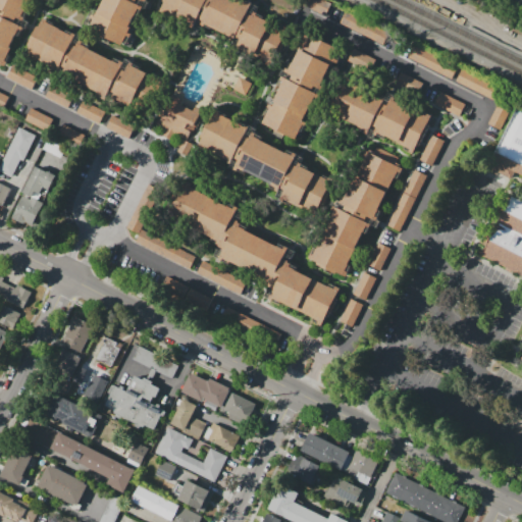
[(30,0),(22,16),(24,17),(23,20),(17,17),(4,10),(0,8),(0,0),(30,0)]
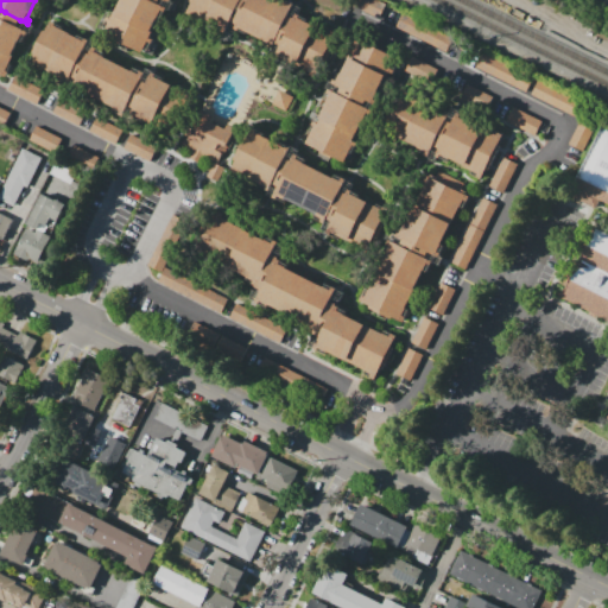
[(168,7),(165,11),(162,10),(158,18),(157,17),(151,31),(152,31),(150,37),(151,38),(152,39),(151,43),(147,42),(141,52),(128,45),(127,49),(115,43),(116,40),(103,33),(108,21),(105,20),(106,16),(111,18),(113,12),(114,13),(120,0),(153,0),(158,2),(168,7)]
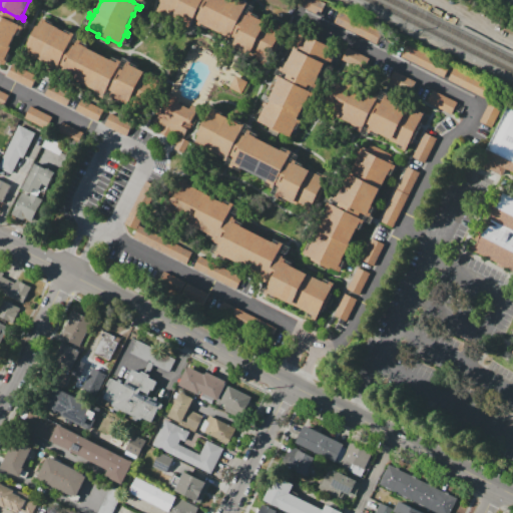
[(194,18),(191,24),(158,8),(161,2),(159,1),(159,0),(202,0),(199,7),(197,13),(194,18)]
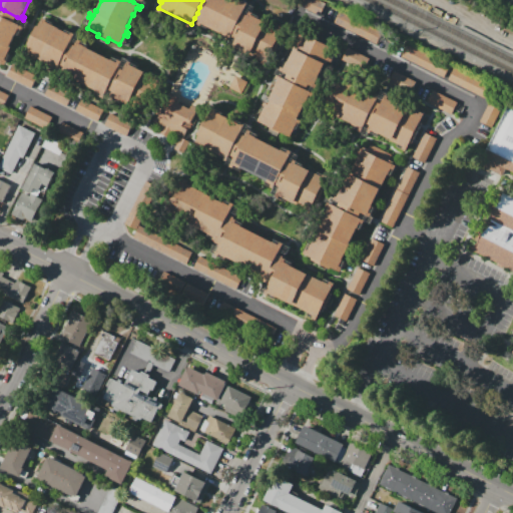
[(199,20),(194,18),(197,13),(198,14),(201,8),(199,7),(202,0),(208,0),(208,1),(207,0),(204,6),(206,6),(199,20)]
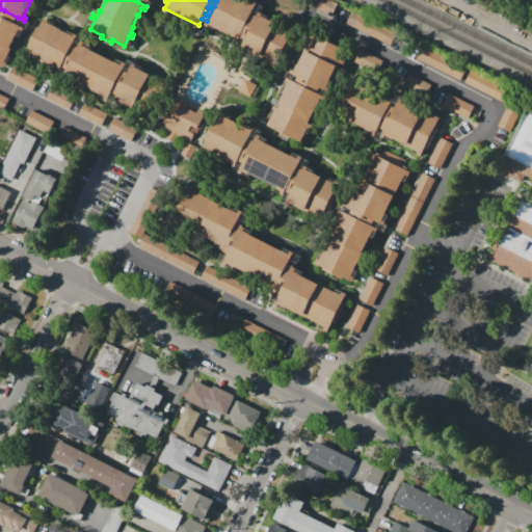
[(216,0),(246,0),(253,3),(254,1),(257,3),(253,12),(249,18),(246,23),(240,36),(239,37),(210,22),(208,26),(205,24),(207,21),(214,6),(216,1),(216,0)]
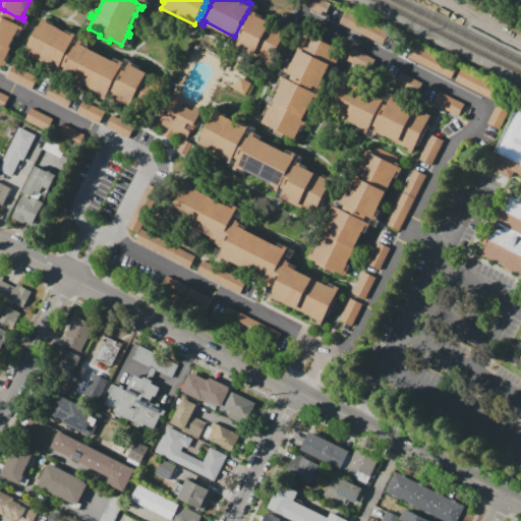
[(302,5),(304,0),(321,0),(327,3),(322,14),(302,5)]
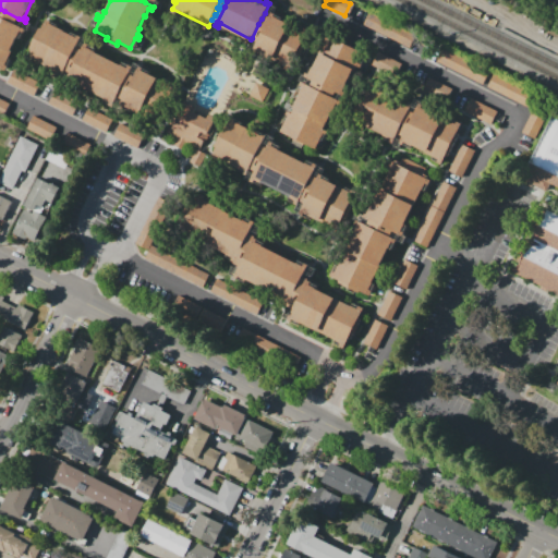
[(0,11),(4,13),(4,11),(19,19),(15,24),(11,21),(11,20),(7,16),(5,19),(0,15),(0,11)]
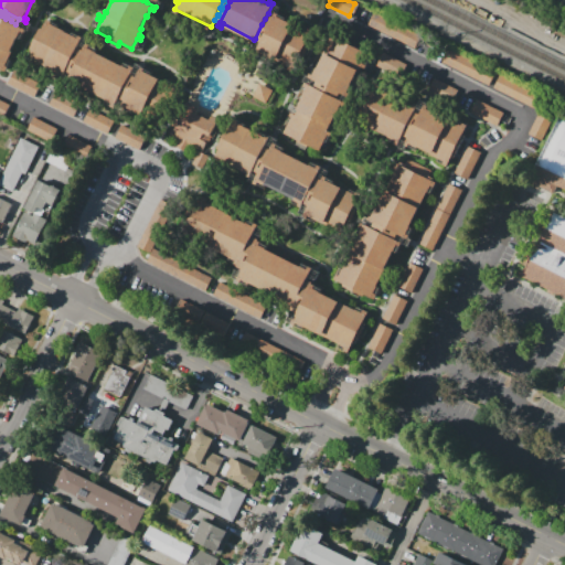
[(274,16),(275,12),(278,13),(277,17),(305,30),(307,28),(312,30),(307,41),(309,42),(298,62),(297,61),(291,71),(287,68),(288,66),(260,52),(259,54),(255,52),(260,42),(263,38),(266,31),(274,16)]
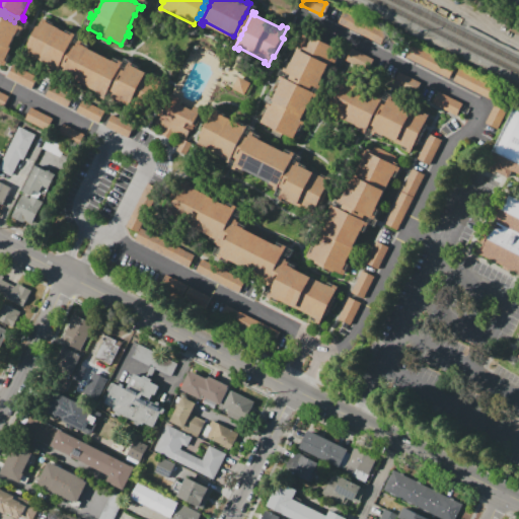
[(239,39),(234,35),(240,22),(242,23),(245,17),(243,17),(246,12),(251,14),(244,28),(242,27),(239,33),(241,34),(239,39)]
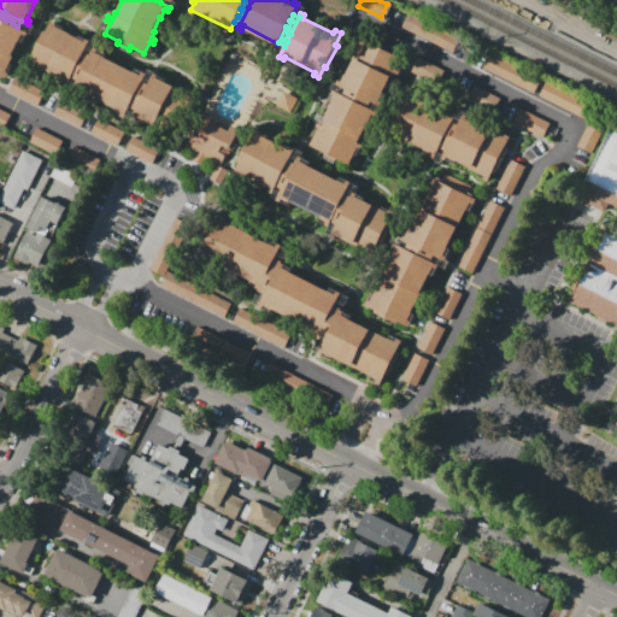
[(0,17),(6,21),(12,23),(17,27),(28,31),(27,35),(23,33),(12,56),(5,71),(7,72),(5,77),(0,75),(0,17)]
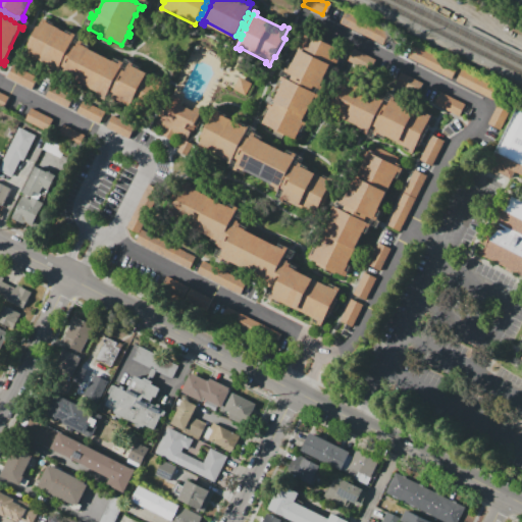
[(348,27),(354,15),(387,33),(382,44),(348,27)]
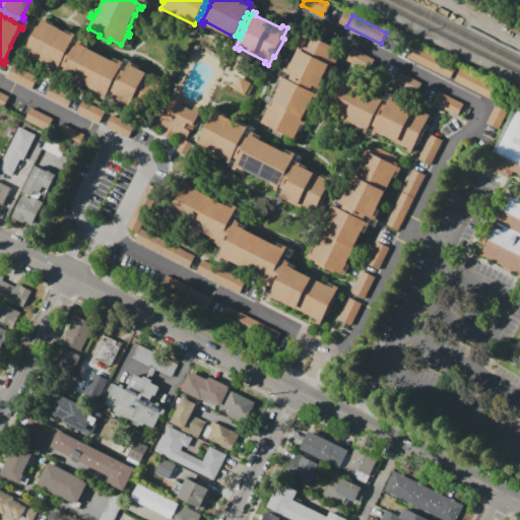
[(43,17),(47,19),(46,21),(57,26),(72,35),(73,33),(76,34),(71,44),(69,48),(67,53),(60,65),(58,71),(24,54),(28,46),(27,45),(37,25),(39,26),(43,17)]
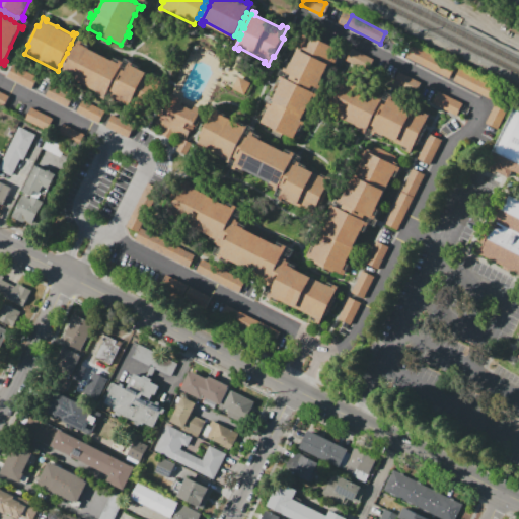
[(284,70),(285,67),(288,69),(297,51),(296,50),(303,36),(301,35),(302,32),(338,50),(332,58),(337,60),(335,63),(330,61),(319,84),(322,85),(320,88),(312,85),(300,78),(297,77),(291,74),(284,70)]
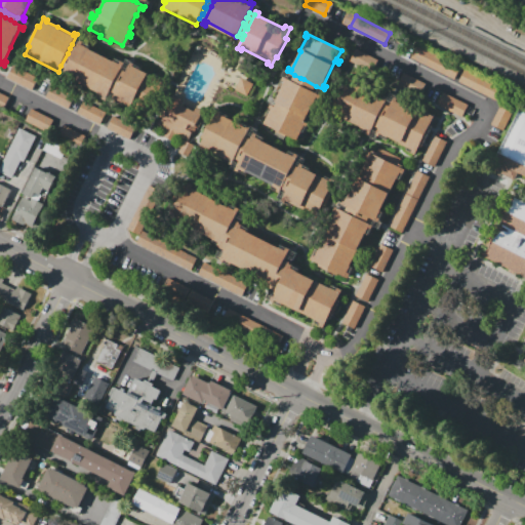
[(80,40),(83,41),(82,44),(89,48),(114,61),(120,64),(122,61),(124,63),(121,69),(115,81),(113,86),(111,90),(106,99),(103,98),(104,96),(66,77),(65,79),(62,78),(66,69),(69,64),(71,59),(77,46),(80,40)]
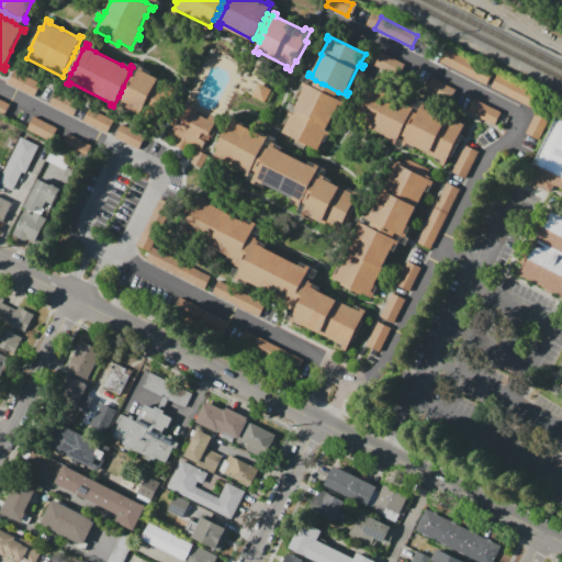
[(77,47),(75,52),(77,53),(75,58),(72,57),(65,70),(70,74),(74,68),(71,67),(74,63),(76,64),(82,49),(77,47)]
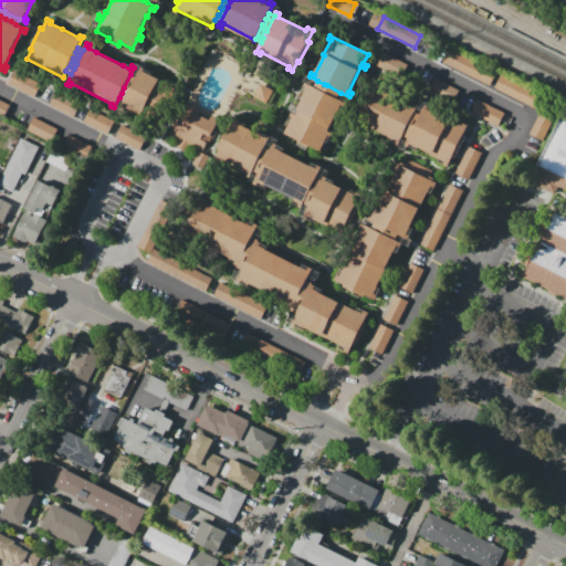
[(442,62),(448,50),(494,73),(489,85),(442,62)]
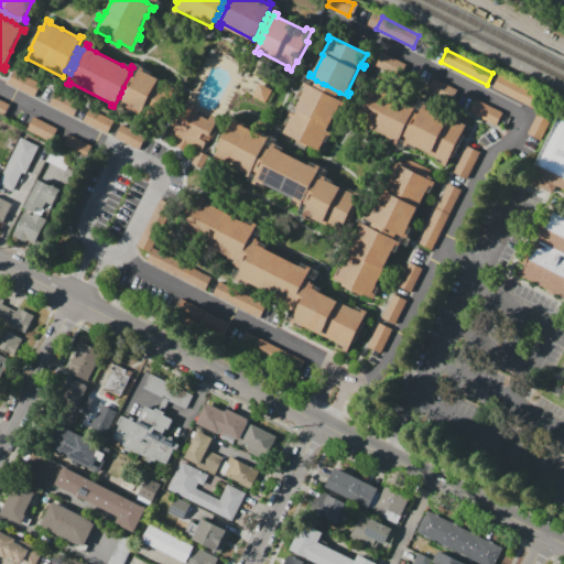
[(381,53),(407,65),(400,77),(376,65),(381,53)]
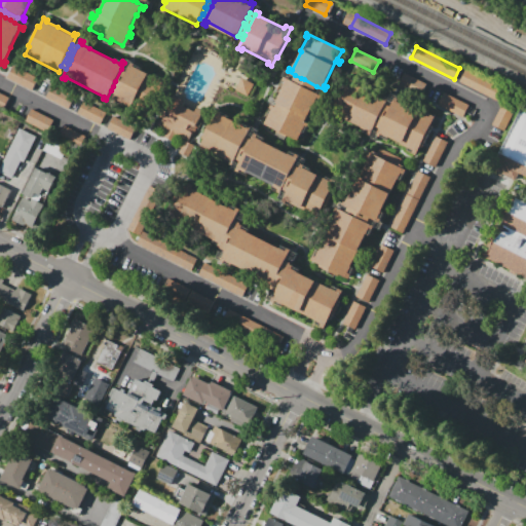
[(132,62),(135,64),(134,66),(161,79),(162,77),(165,78),(147,117),(143,115),(145,113),(117,100),(115,102),(113,101),(116,94),(122,81),(124,76),(127,72),(132,62)]
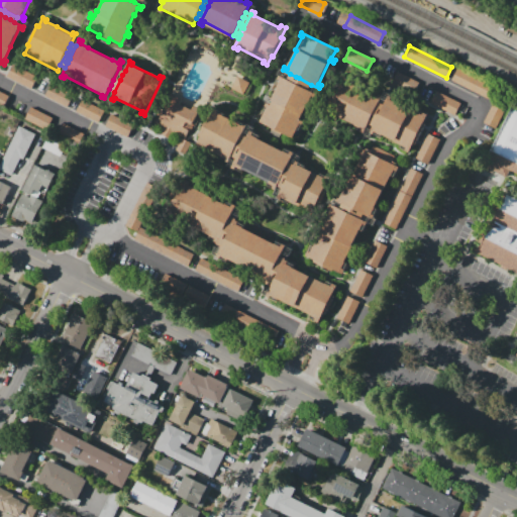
[(6,77),(12,65),(36,76),(30,89),(6,77)]
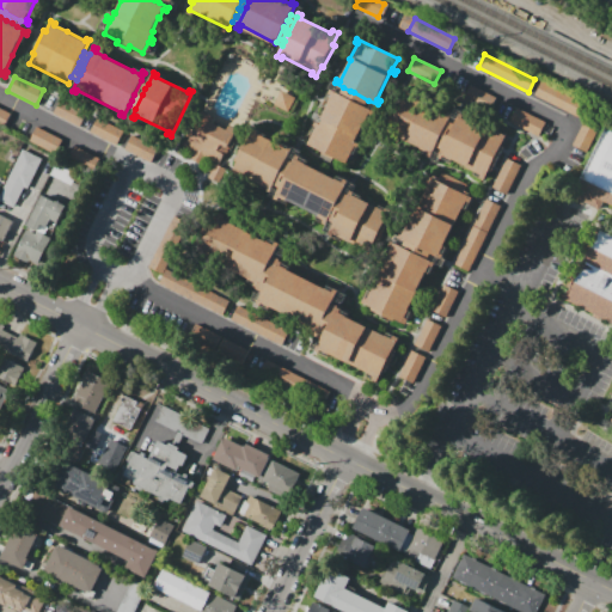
[(141,80),(134,95),(136,96),(134,102),(132,101),(129,105),(135,109),(142,95),(140,93),(142,87),(145,89),(148,84),(141,80)]
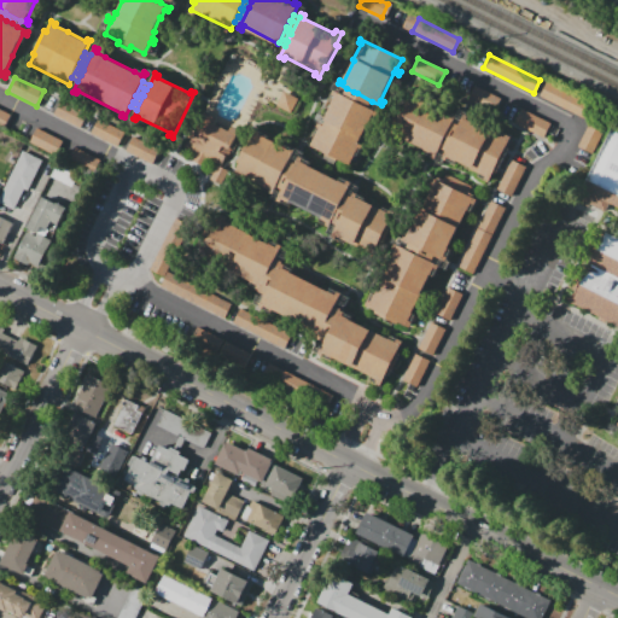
[(538,95),(546,81),(611,114),(592,153),(577,146),(589,121),(538,95)]
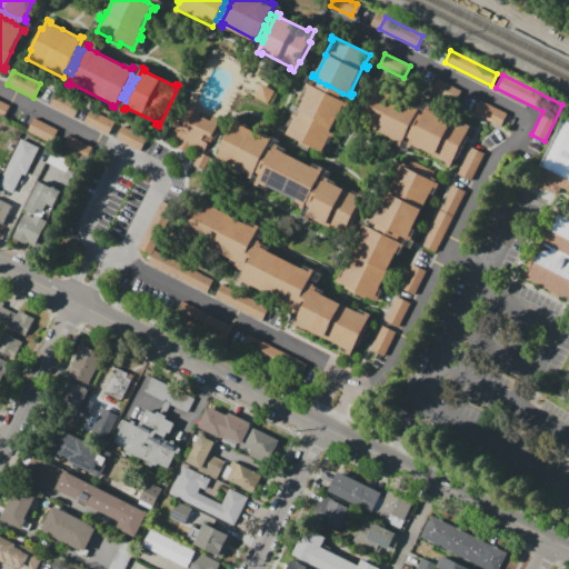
[(437,79),(461,91),(455,102),(431,90),(437,79)]
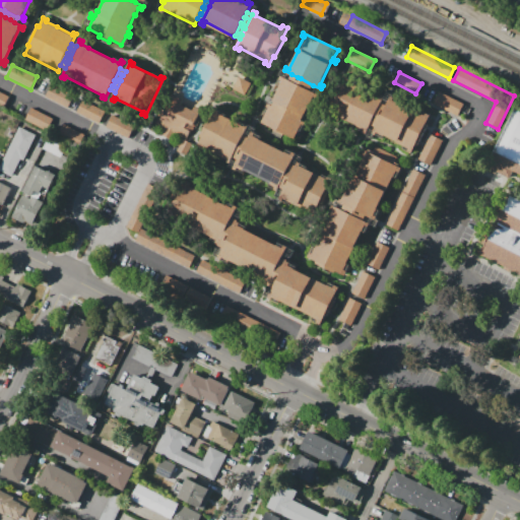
[(313,85),(301,78),(300,80),(297,79),(298,77),(291,74),(289,79),(302,85),(303,84),(306,85),(305,87),(311,90),(313,85)]
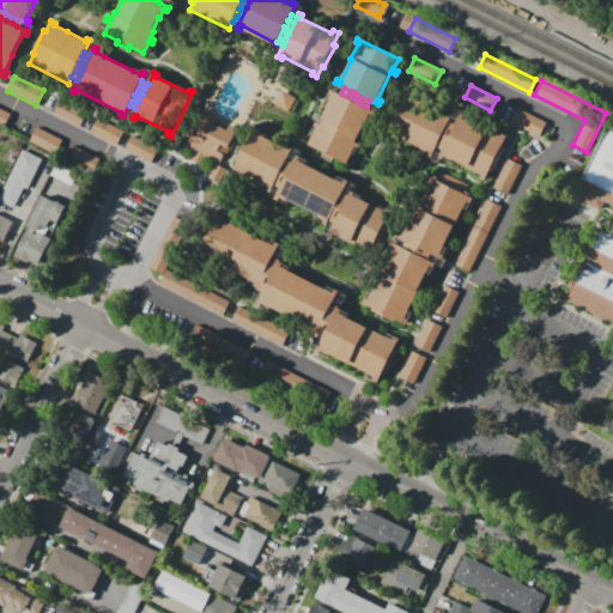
[(376,111),(374,115),(371,113),(346,163),(333,157),(332,159),(320,153),(321,150),(308,144),(316,127),(314,126),(316,122),(320,123),(323,119),(322,119),(334,95),(331,92),(332,89),(341,93),(356,101),(359,103),(366,107),(376,111)]
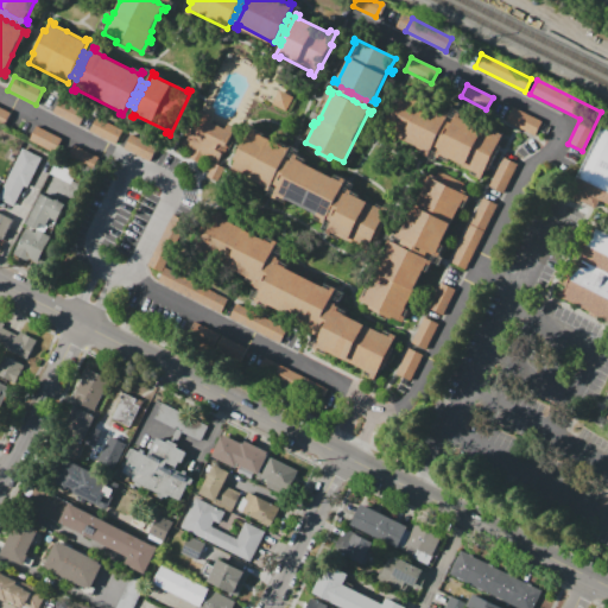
[(279,89),(295,97),(286,112),(272,103),(279,89)]
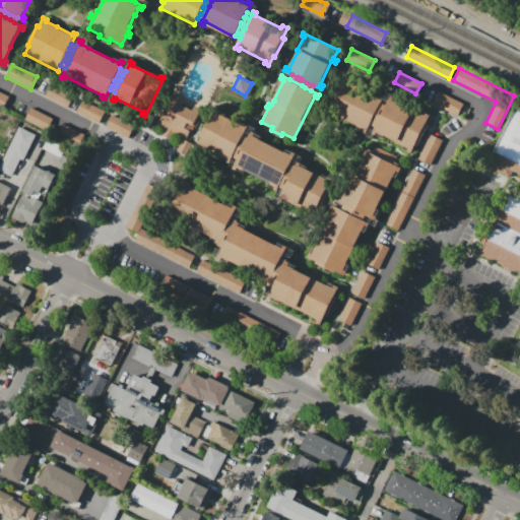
[(384,95),(381,103),(375,115),(373,120),(371,124),(367,133),(363,131),(365,128),(345,120),(330,113),(329,115),(326,114),(343,76),(347,78),(347,80),(380,96),(381,94),(384,95)]
